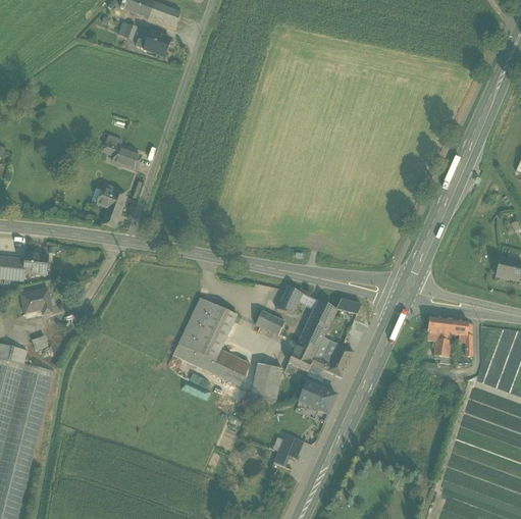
[(150,17),(155,1),(152,0),(127,0),(127,2),(124,8),(150,17)]
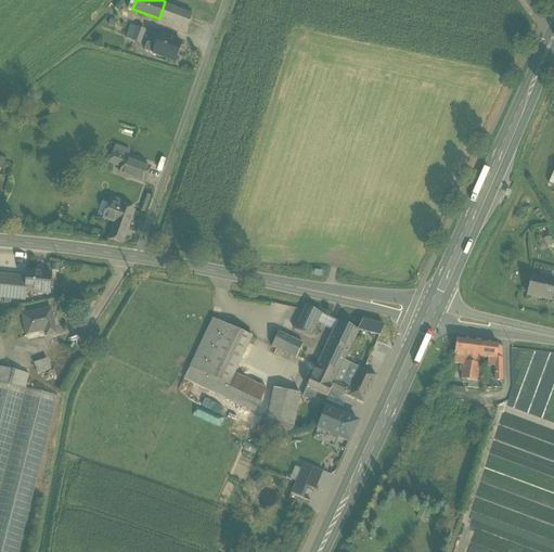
[(193,12),(165,1),(159,18),(188,29),(193,12)]
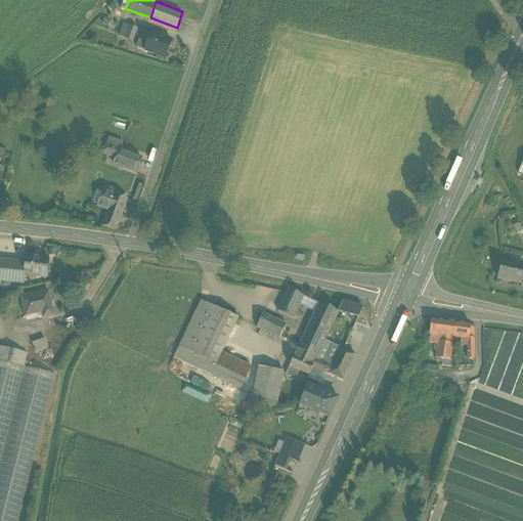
[(126,37),(130,24),(124,22),(119,34),(126,37)]
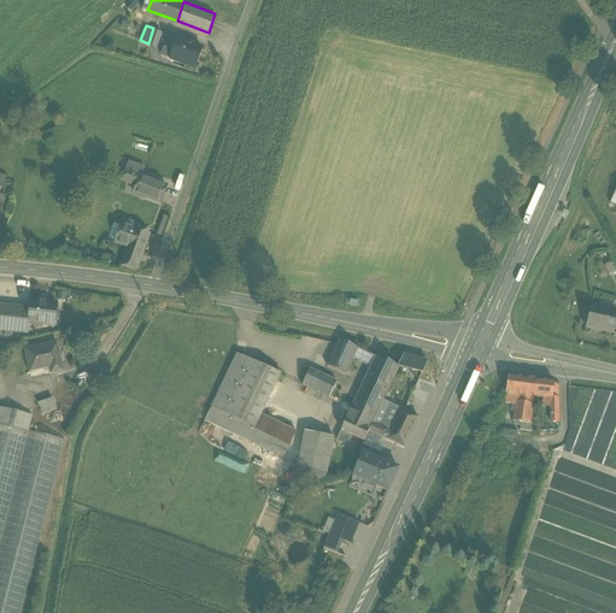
[(162,31),(153,28),(148,43),(157,46),(162,31)]
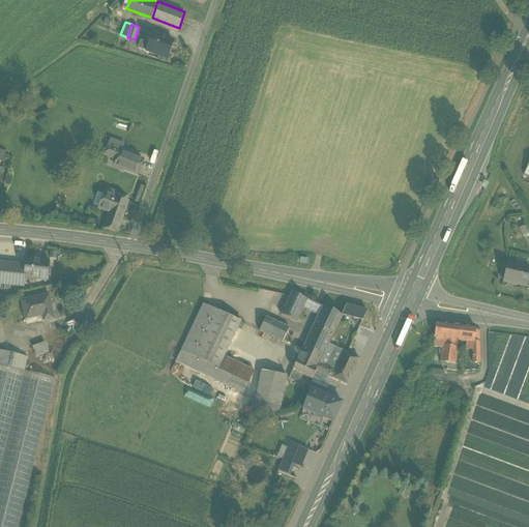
[(174,39),(153,32),(153,33),(148,31),(145,38),(150,40),(147,49),(168,57),(174,39)]
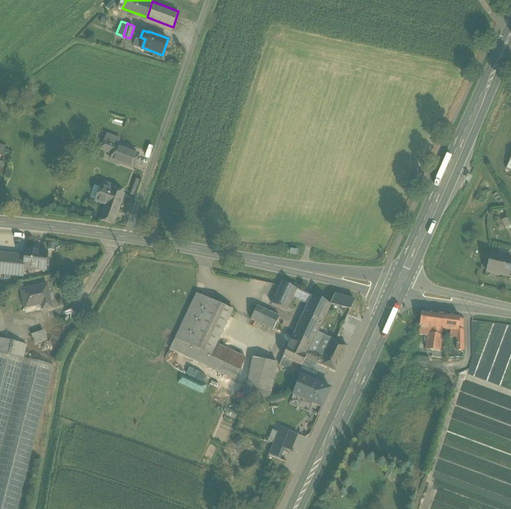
[(139,39),(137,38),(134,44),(142,47),(145,39),(140,37),(139,39)]
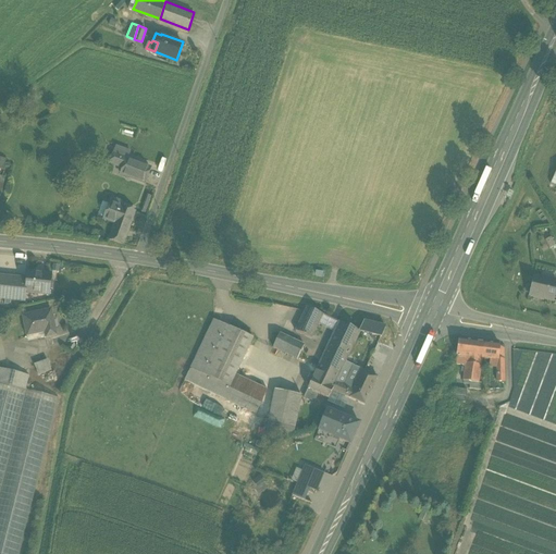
[(131,149),(118,145),(111,161),(124,167),(122,172),(133,176),(138,161),(128,158),(131,149)]
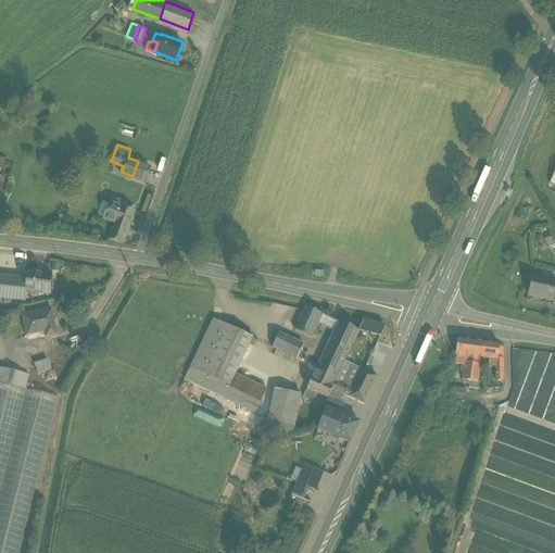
[(151,165),(138,161),(133,176),(146,180),(151,165)]
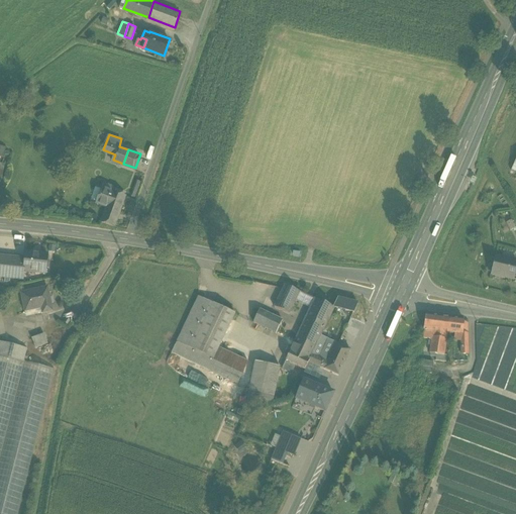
[(111,190),(107,188),(102,201),(108,203),(109,200),(122,204),(125,195),(111,190)]
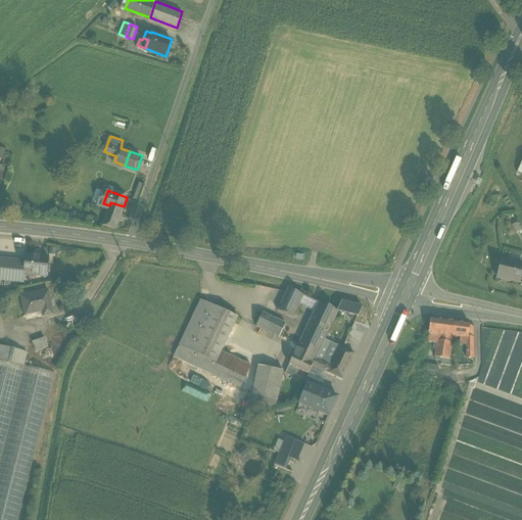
[(124,206),(110,202),(109,205),(104,223),(116,227),(124,206)]
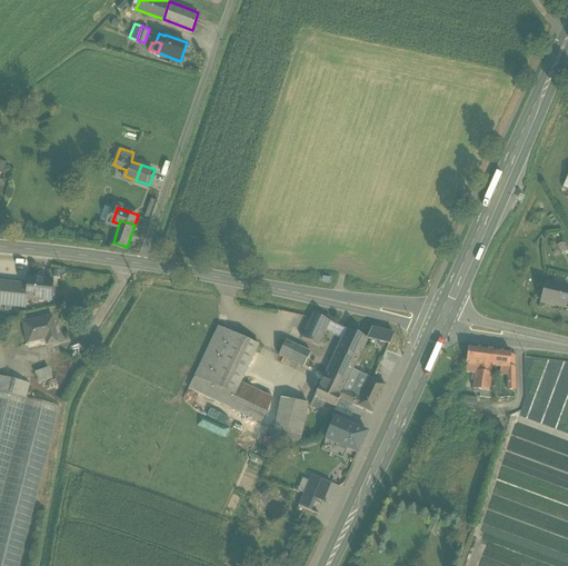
[(53,278),(28,276),(27,283),(19,283),(19,288),(19,289),(17,304),(26,305),(27,296),(51,299),(53,278)]
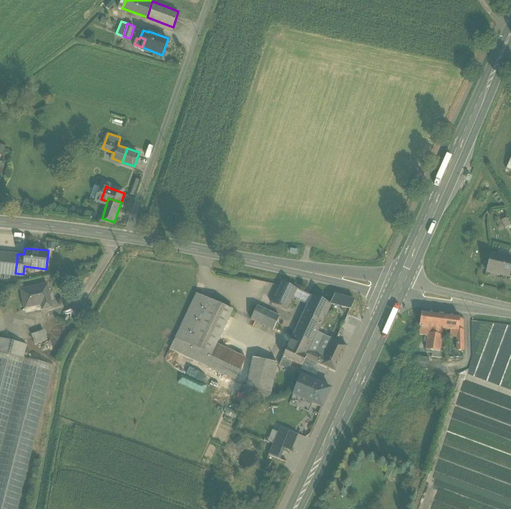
[(17,254),(0,251),(0,271),(5,272),(5,277),(10,276),(10,272),(15,273),(17,260),(17,259),(17,254)]
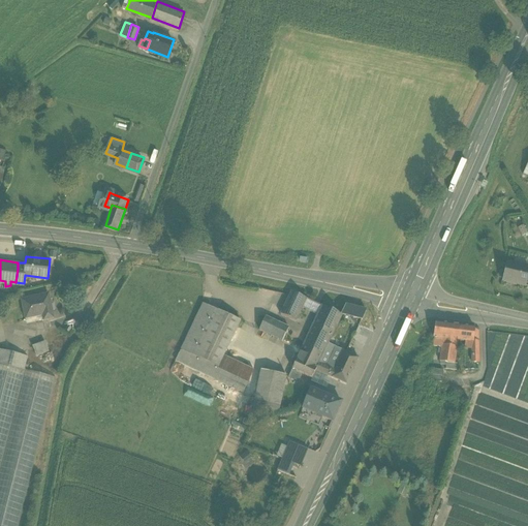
[(521,264),(507,260),(503,279),(526,284),(527,277),(527,265),(522,263),(521,264)]
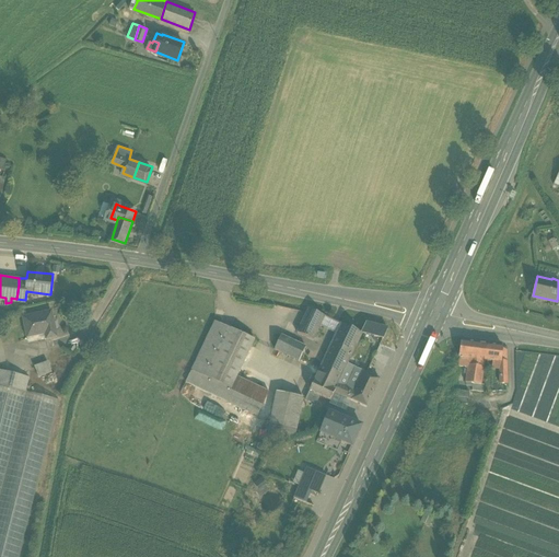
[(324,314),(310,306),(298,329),(312,337),(318,323),(324,314)]
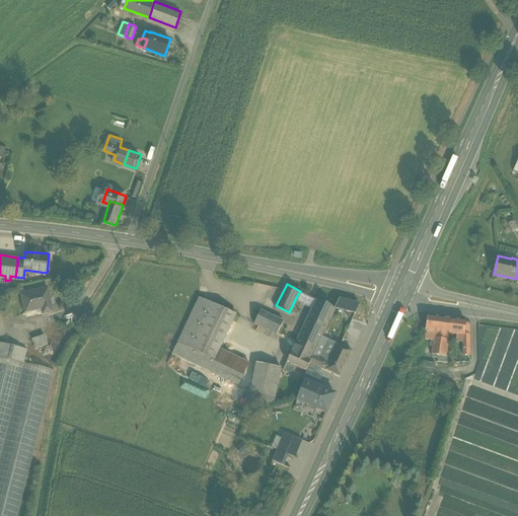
[(48,286),(21,292),(24,310),(42,306),(43,311),(52,309),(48,286)]
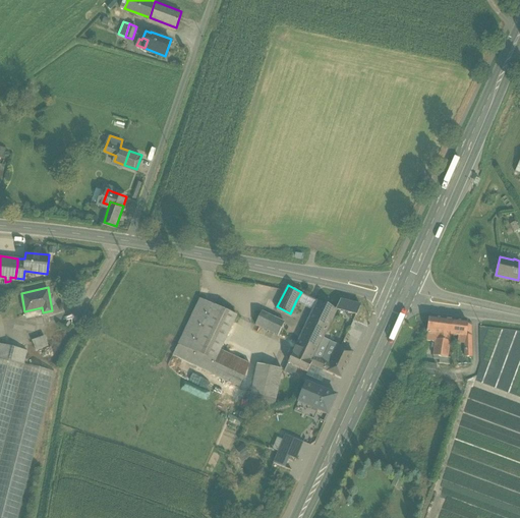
[(308,295),(301,292),(296,300),(303,304),(308,295)]
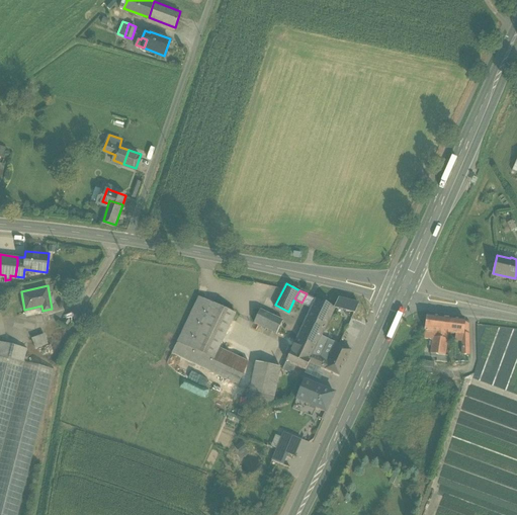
[(236,312),(198,294),(177,340),(214,357),(220,345),(236,312)]
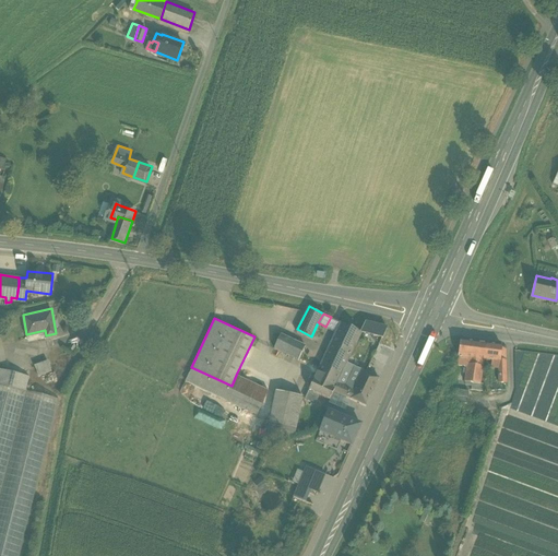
[(387,326),(366,320),(361,330),(382,335),(387,326)]
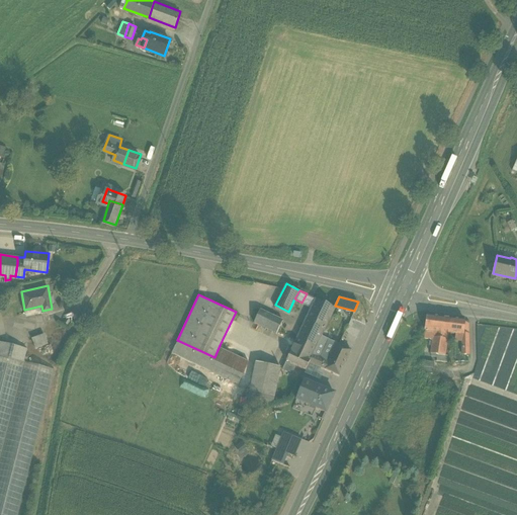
[(334,307),(316,298),(305,323),(323,331),(334,307)]
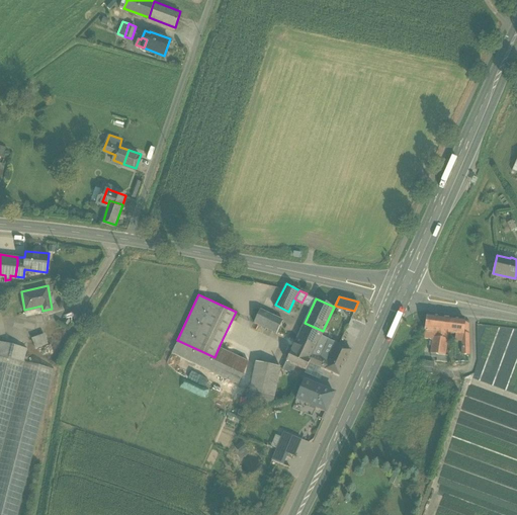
[(289,323),(260,308),(254,319),(283,334),(289,323)]
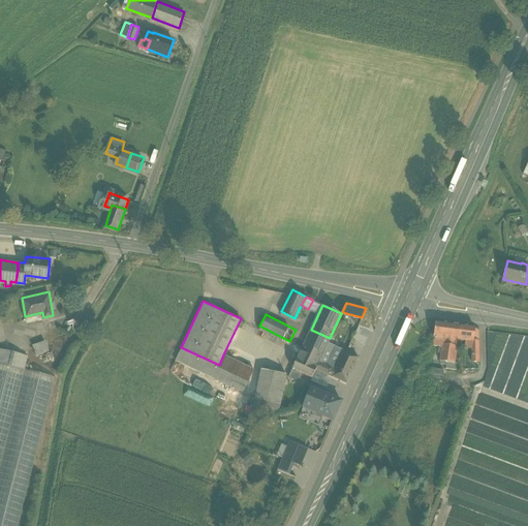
[(461,325),(436,321),(434,336),(436,336),(443,337),(454,338),(459,338),(461,325)]
